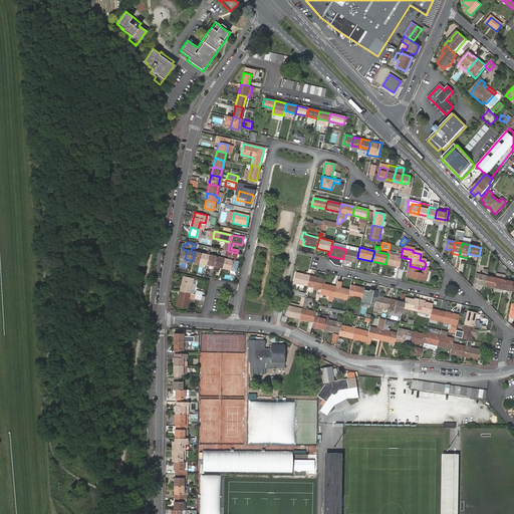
[(343,259),(356,262),(357,258),(358,252),(345,249),(343,259)]
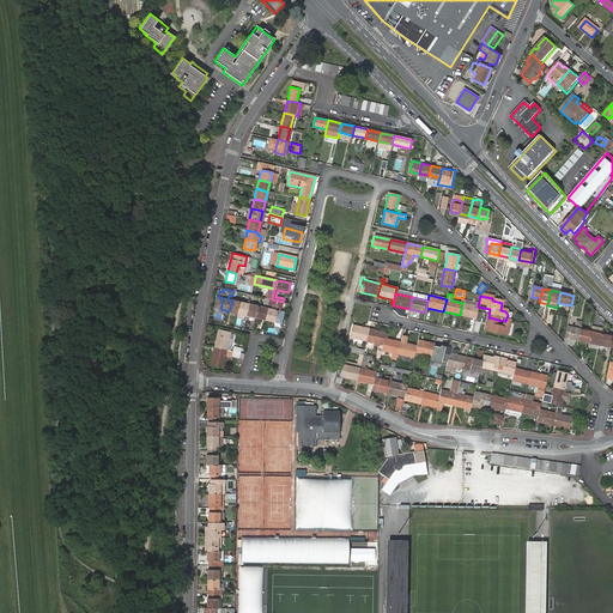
[(272,299),(269,299),(267,309),(265,320),(281,325),(284,313),(279,311),(280,308),(281,308),(283,302),(272,299)]
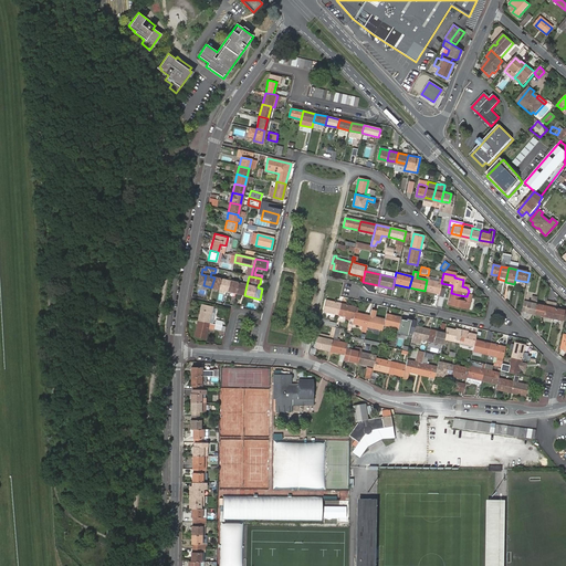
[(222,279),(215,278),(211,287),(220,290),(222,279)]
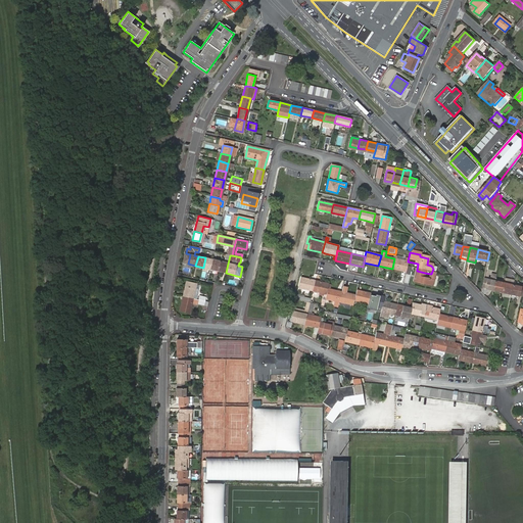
[(212,259),(205,257),(203,268),(210,270),(212,259)]
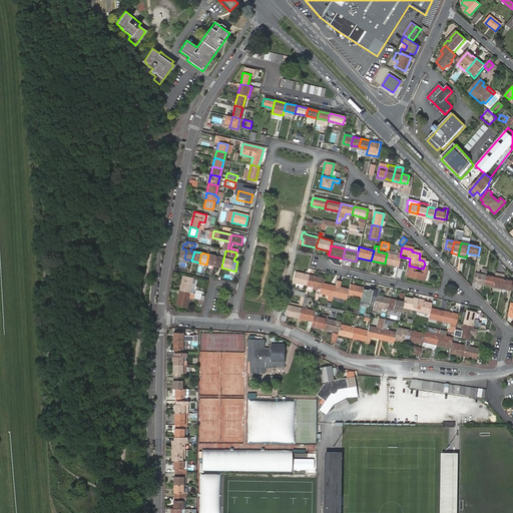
[(398,267),(399,263),(400,257),(387,253),(385,264),(398,267)]
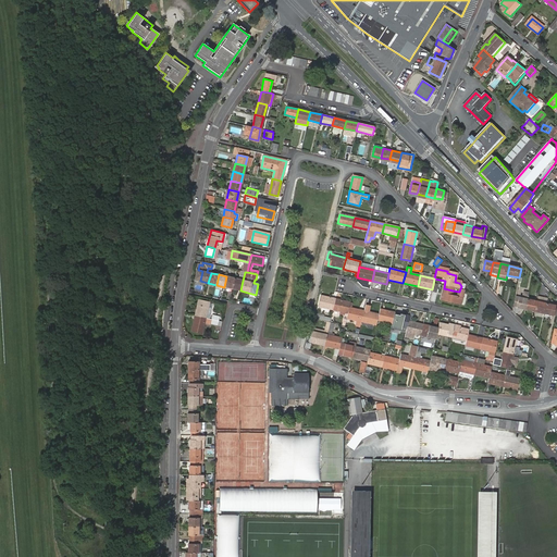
[(235,279),(226,276),(224,287),(233,288),(235,279)]
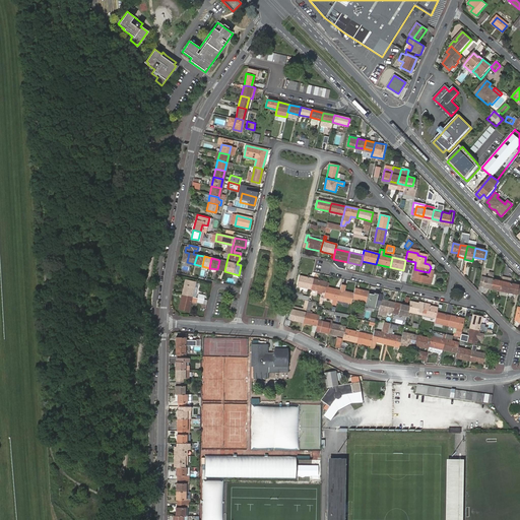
[(226,262),(219,260),(217,269),(224,271),(226,262)]
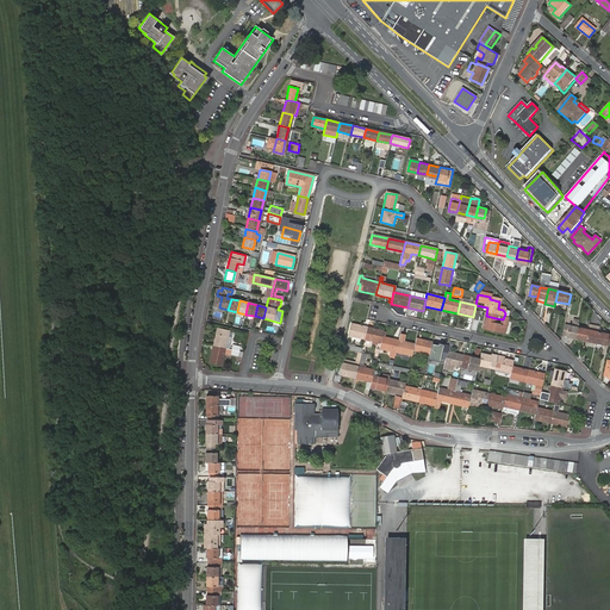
[(503,319),(496,318),(486,316),(481,331),(504,336),(508,321),(503,319)]
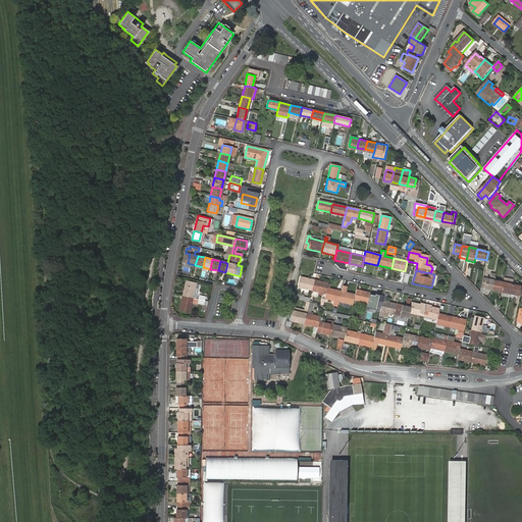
[(489,279),(482,277),(480,286),(492,290),(494,280),(496,274),(490,273),(489,279)]
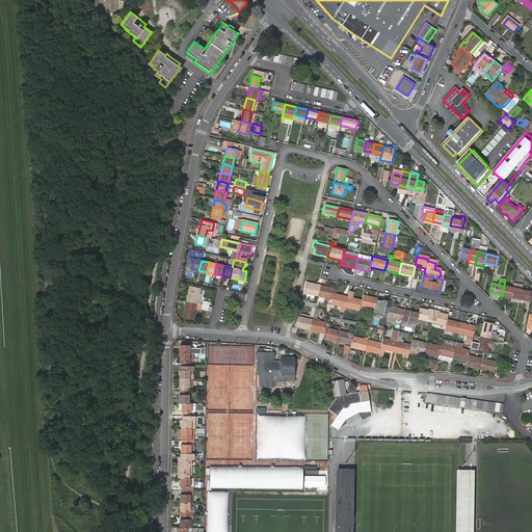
[(317,295),(320,285),(306,282),(303,292),(317,295)]
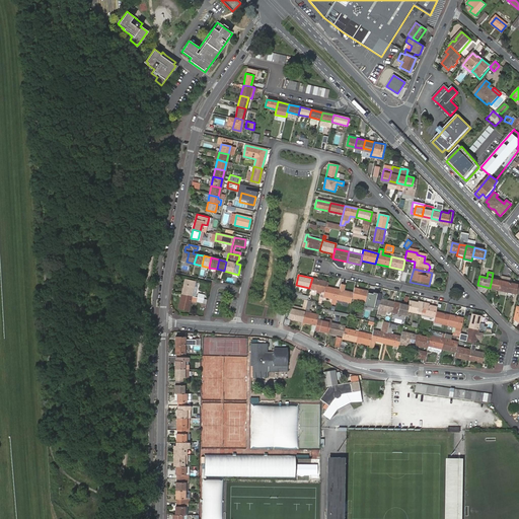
[(325,282),(312,278),(309,288),(320,291),(318,300),(321,301),(322,297),(323,292),(324,287),(325,282)]
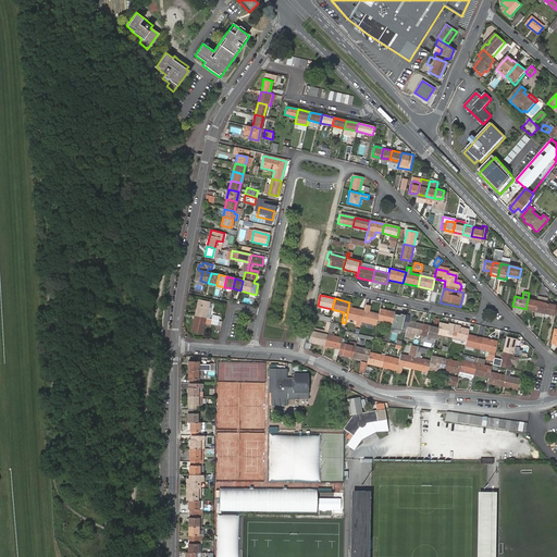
[(537,301),(528,299),(525,309),(535,311),(537,301)]
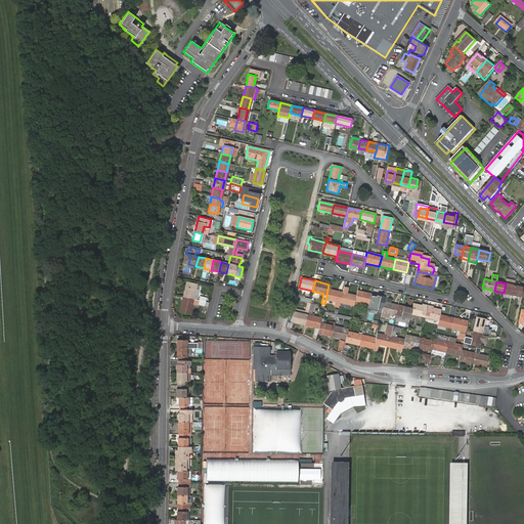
[(197,285),(187,282),(183,297),(193,299),(194,296),(198,297),(199,290),(195,289),(197,285)]
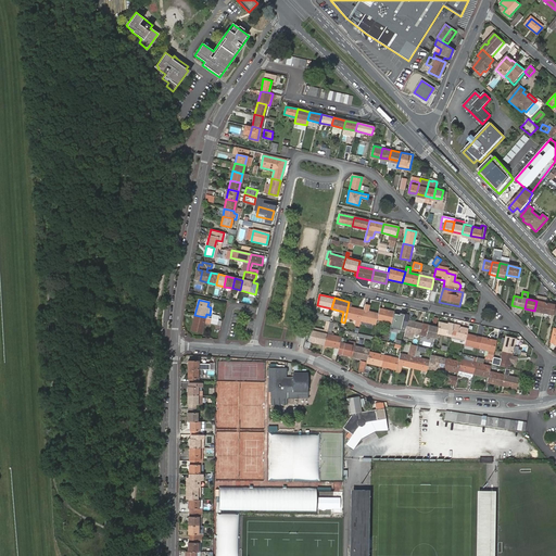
[(545,303),(536,301),(534,311),(543,313),(545,303)]
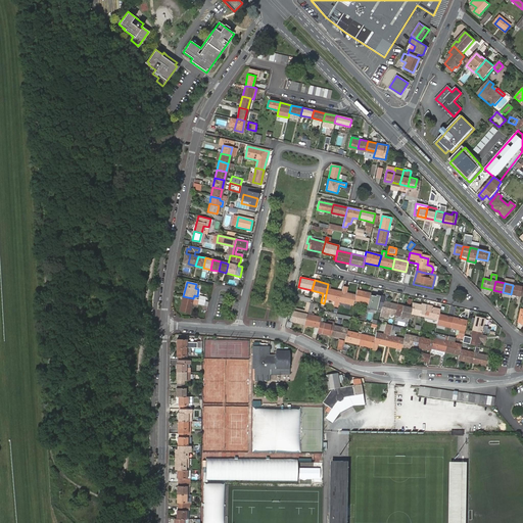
[(328,284),(327,289),(326,294),(325,299),(334,301),(333,305),(338,306),(339,302),(341,292),(329,289),(330,284),(328,284)]
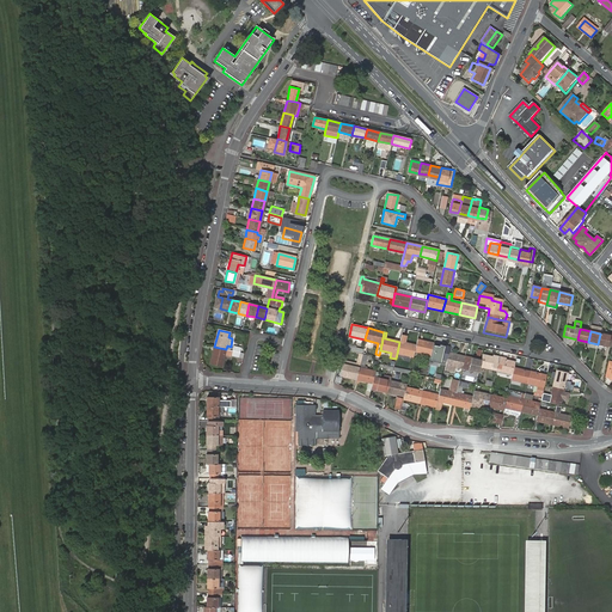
[(611,347),(611,336),(600,334),(598,344),(611,348),(611,347)]
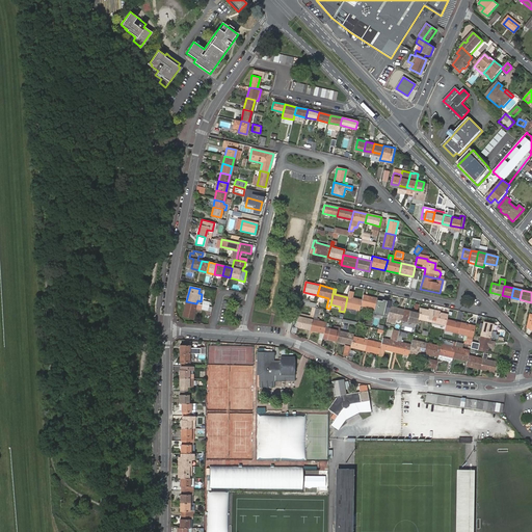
[(352,292),(348,291),(347,297),(345,308),(358,311),(360,306),(361,300),(351,298),(352,292)]
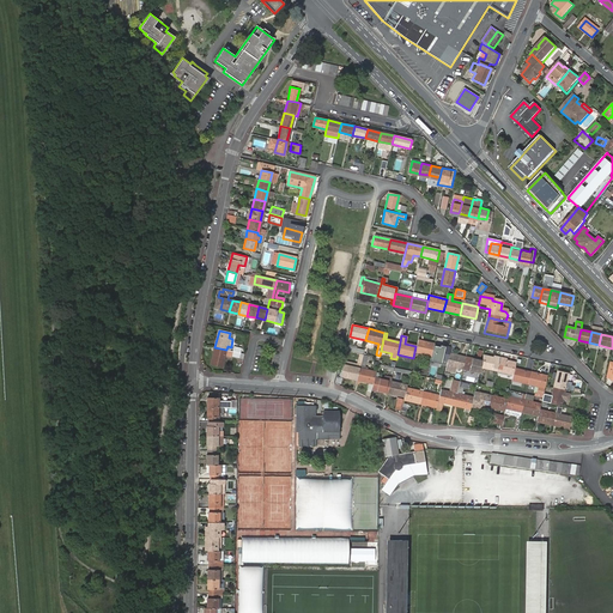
[(434,345),(417,340),(416,346),(414,352),(431,356),(434,345)]
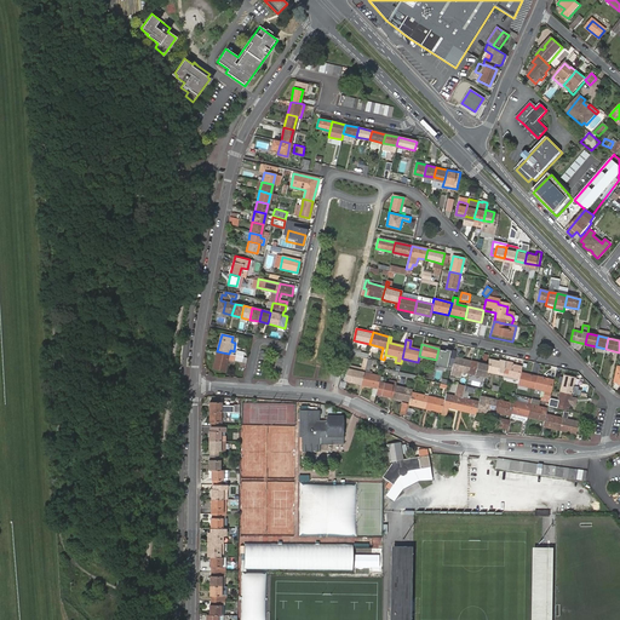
[(455,352),(438,349),(436,360),(453,365),(454,359),(455,352)]
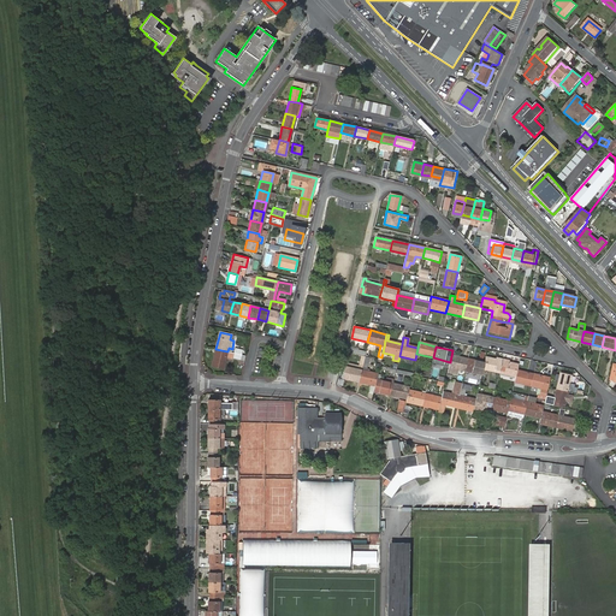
[(226,357),(227,351),(215,349),(212,366),(224,368),(226,357)]
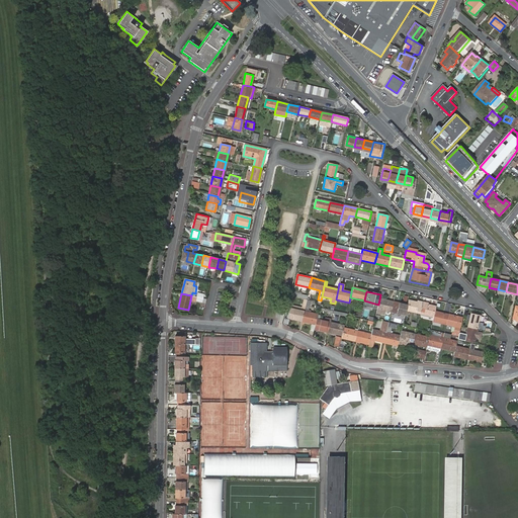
[(301,308),(310,309),(310,299),(303,299),(301,308)]
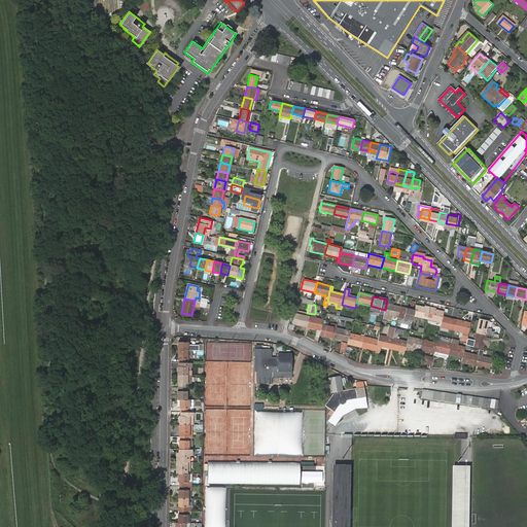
[(399,308),(386,305),(385,310),(384,315),(397,318),(399,308)]
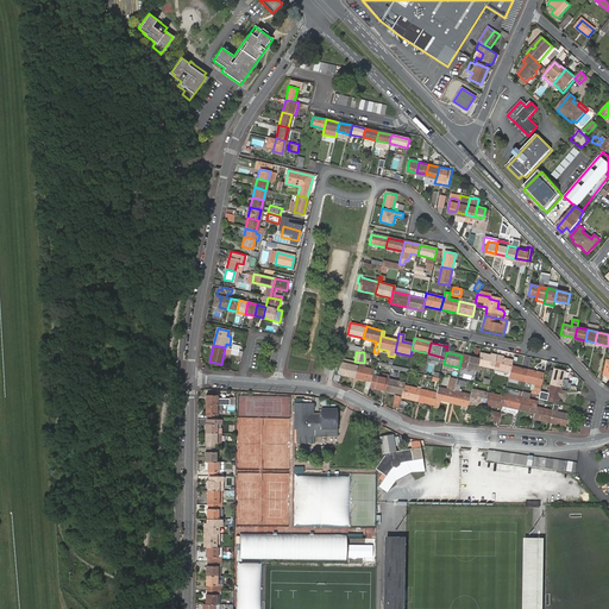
[(490,356),(479,353),(478,359),(477,365),(494,369),(496,356),(490,355),(490,356)]
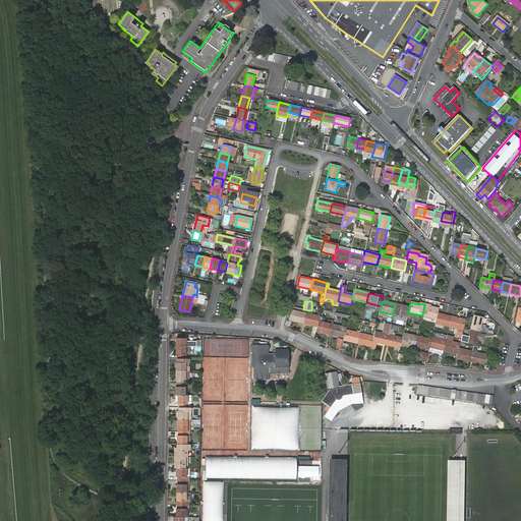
[(409,307),(395,304),(393,314),(407,317),(408,312),(409,307)]
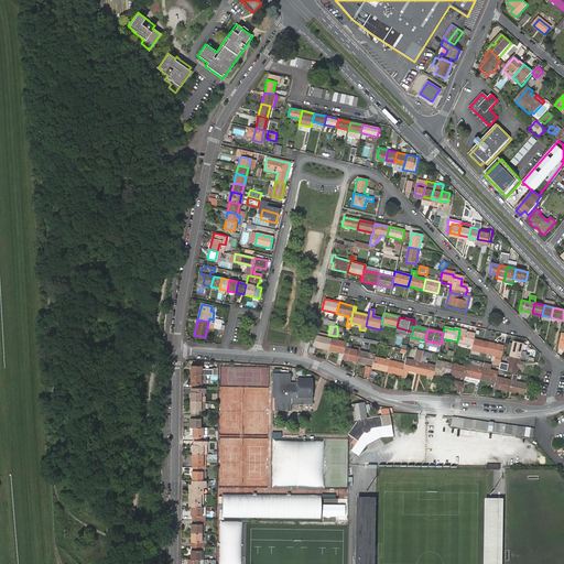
[(466,331),(459,329),(457,342),(472,346),(474,339),(475,335),(465,333),(466,331)]
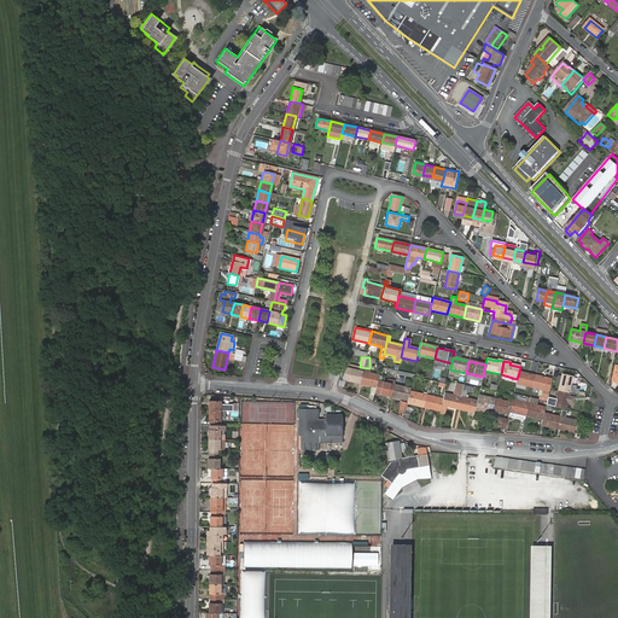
[(343,379),(360,383),(362,371),(347,367),(343,379)]
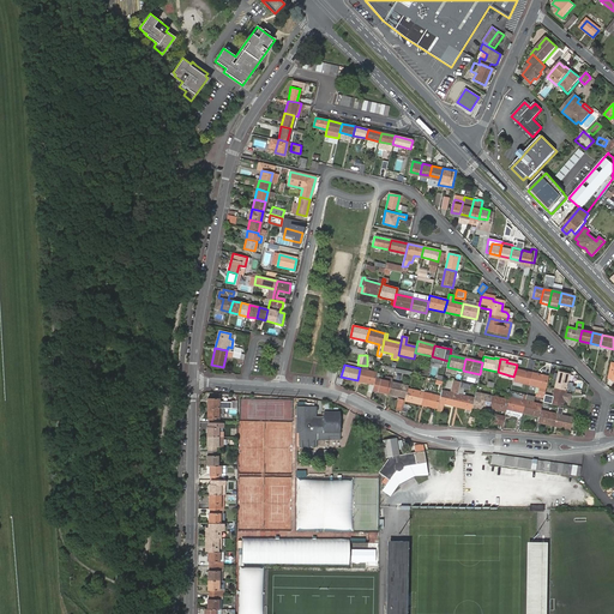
[(357,380),(373,384),(374,378),(377,372),(360,368),(357,380)]
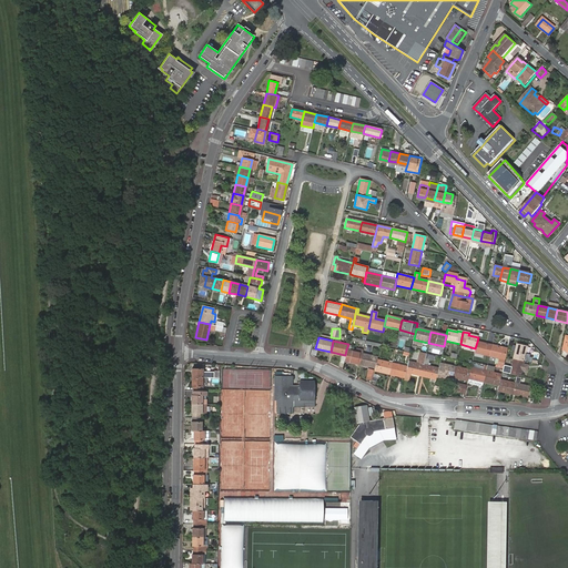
[(492,346),(477,342),(475,348),(474,353),(489,356),(492,346)]
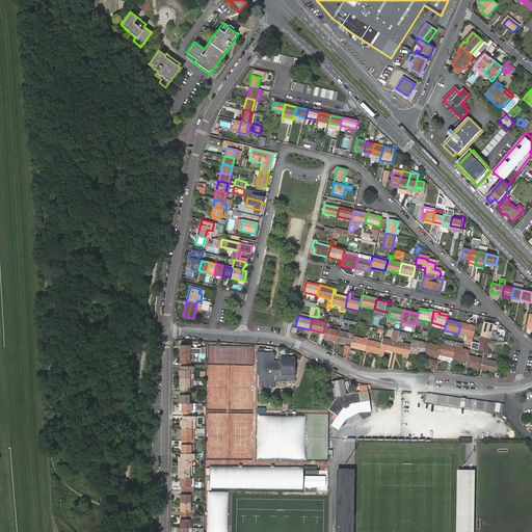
[(481,336),(490,338),(494,324),(484,322),(481,336)]
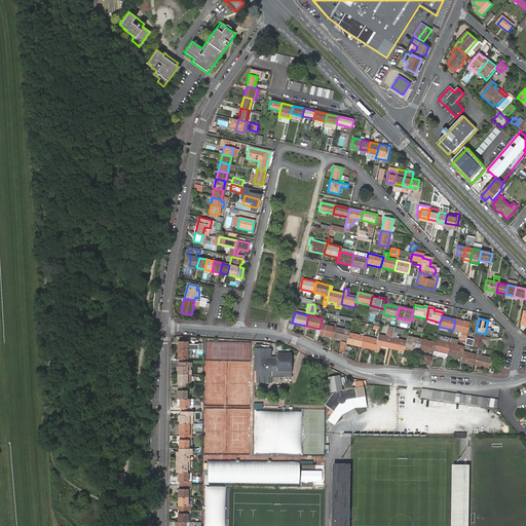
[(470,324),(455,321),(453,330),(462,333),(467,334),(467,330),(470,324)]
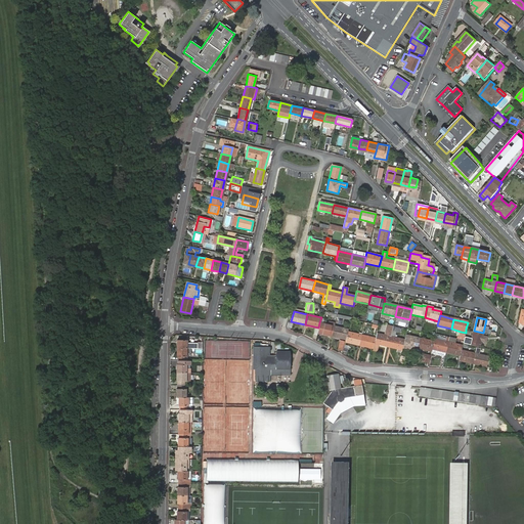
[(317,333),(332,336),(334,326),(328,324),(319,322),(318,328),(317,333)]
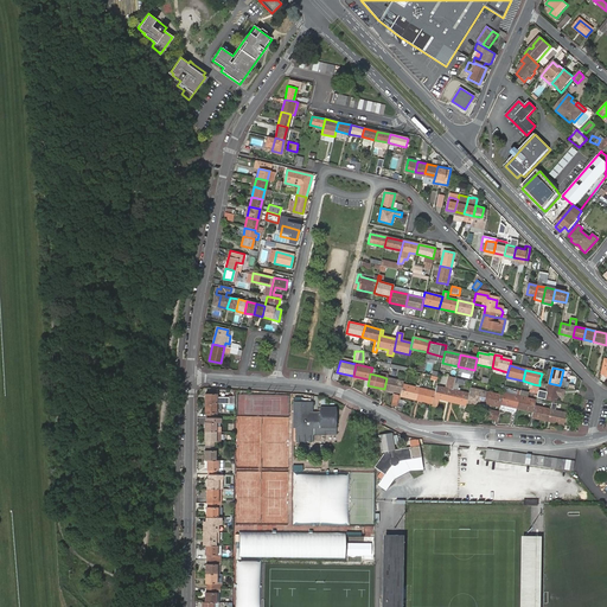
[(384,389),(400,393),(401,388),(403,382),(387,378),(384,389)]
